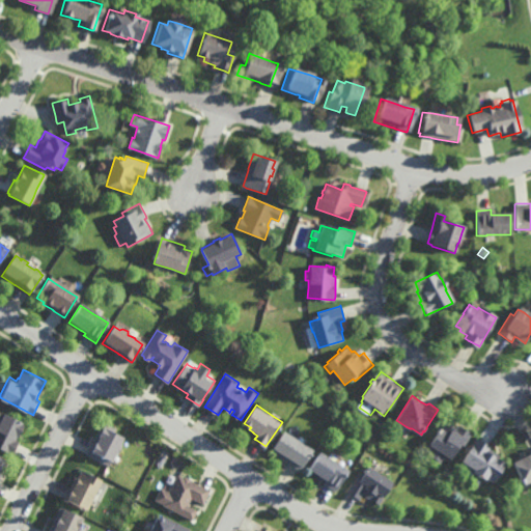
[(18,438),(17,440),(20,441),(19,442),(14,453),(12,454),(0,448),(0,416),(2,412),(3,411),(26,422),(21,431),(19,437),(18,438)]
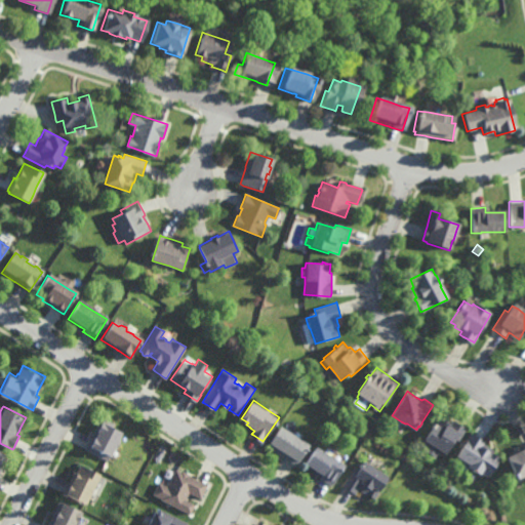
[(452,426),(455,419),(458,421),(460,422),(468,428),(469,428),(460,441),(456,438),(447,453),(442,450),(438,457),(427,450),(428,448),(423,446),(427,440),(426,439),(434,427),(432,425),(439,414),(449,420),(449,421),(448,422),(452,426)]
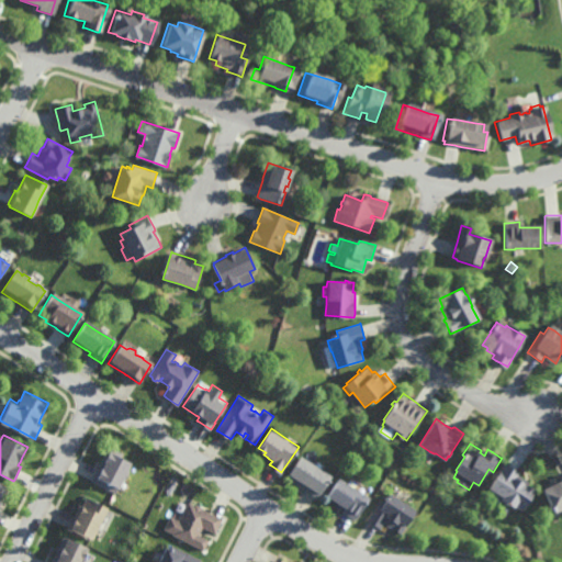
[(125,480),(123,479),(119,487),(116,493),(91,481),(92,480),(97,470),(98,468),(101,462),(109,446),(124,453),(123,457),(132,461),(127,469),(130,470),(125,480)]
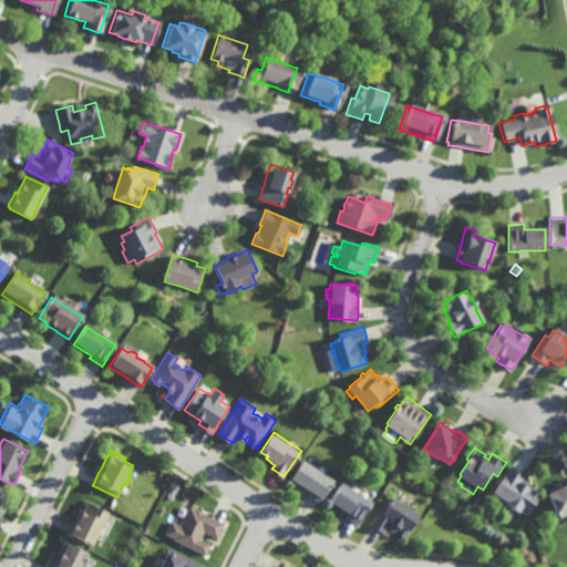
[(321,503),(310,495),(309,494),(307,493),(291,482),(294,478),(292,477),(303,459),(320,470),(329,475),(336,480),(323,497),(325,498),(322,501),(321,503)]
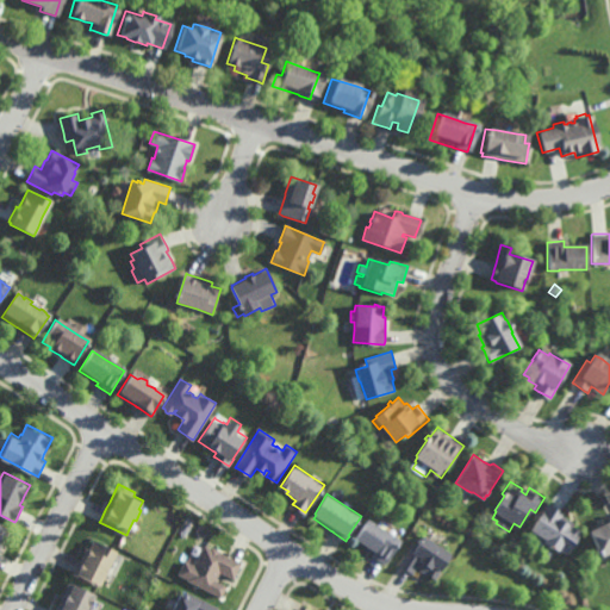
[(568,554),(561,549),(560,549),(560,551),(554,547),(554,548),(549,546),(551,545),(547,543),(545,547),(543,549),(533,542),(539,534),(531,530),(549,503),(554,505),(565,512),(566,514),(565,515),(562,518),(576,527),(584,531),(568,554)]
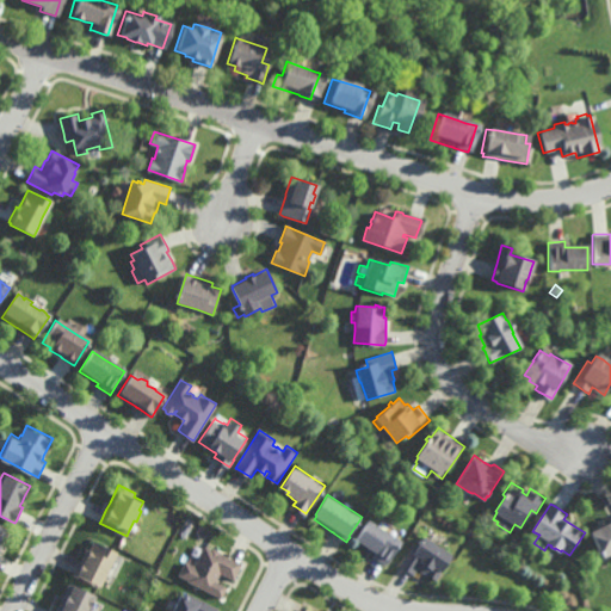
[(387,565),(377,557),(374,556),(376,553),(376,551),(372,549),(356,539),(369,519),(381,526),(400,538),(402,541),(387,565)]
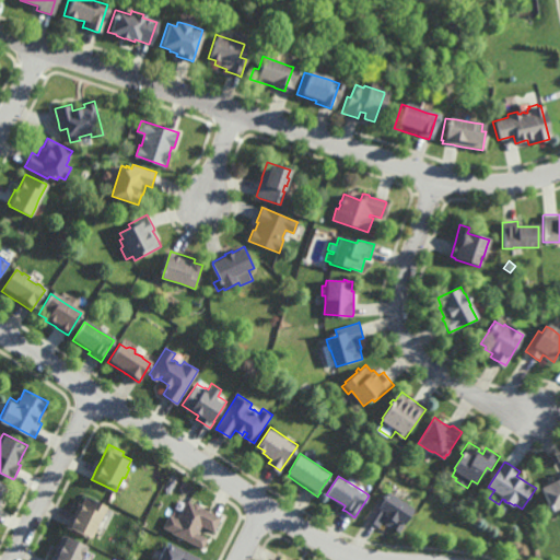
[(559,505),(555,509),(552,510),(541,486),(551,481),(556,479),(559,477),(559,505)]
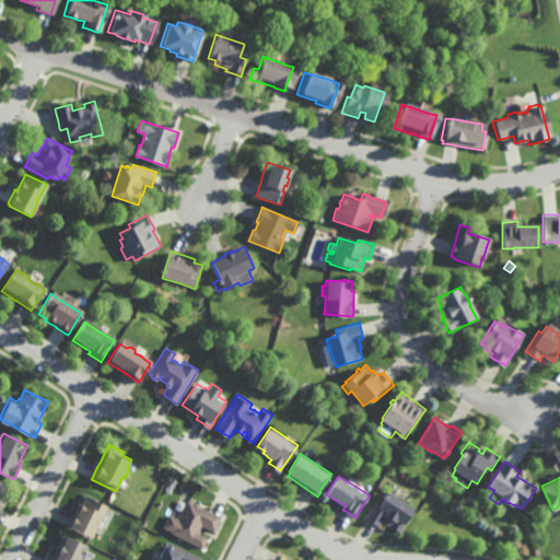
[(409,503),(416,508),(406,523),(407,523),(400,532),(394,527),(392,525),(391,526),(389,525),(384,522),(381,527),(370,521),(368,518),(381,498),(383,499),(389,490),(393,492),(409,503)]
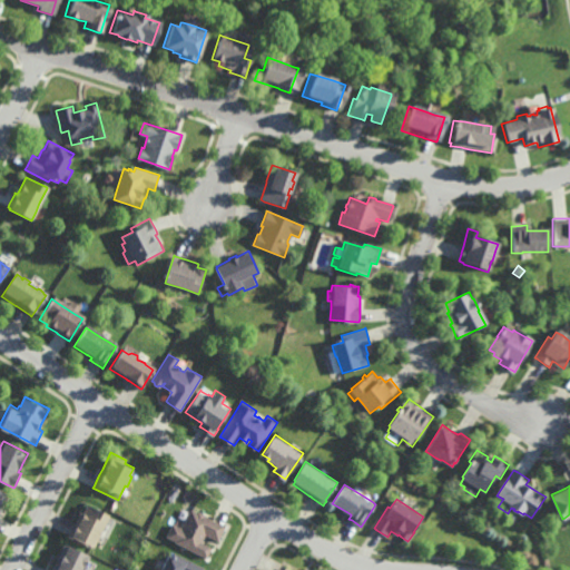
[(109,514),(108,517),(97,541),(94,547),(70,536),(70,534),(76,523),(79,518),(80,516),(81,511),(84,512),(87,504),(109,514)]
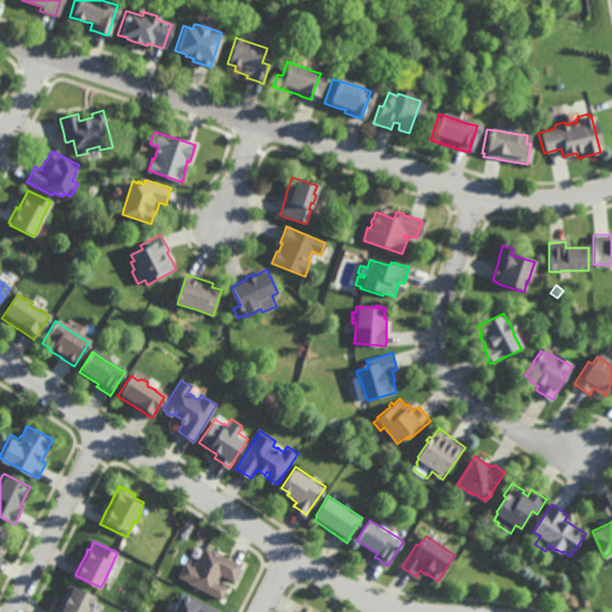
[(214,550),(214,549),(222,552),(222,555),(231,558),(243,564),(244,565),(236,581),(222,575),(221,576),(220,581),(219,583),(228,588),(224,600),(189,582),(179,577),(188,562),(189,563),(196,567),(199,561),(201,561),(206,551),(207,548),(214,550)]
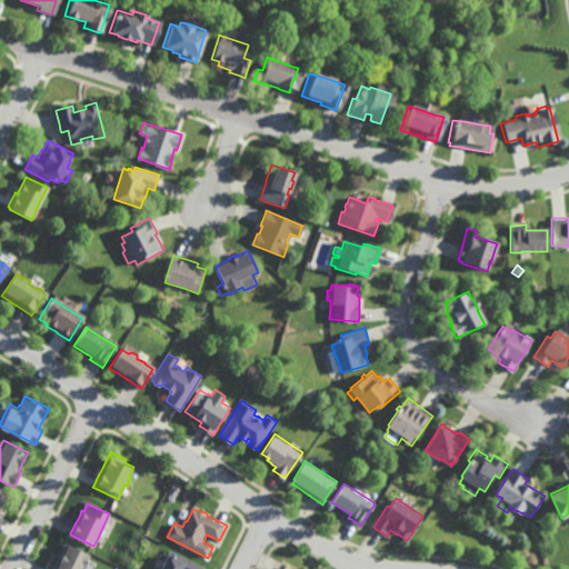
[(68,543),(89,553),(87,558),(82,567),(81,568),(51,568),(57,558),(58,556),(65,542),(68,543)]
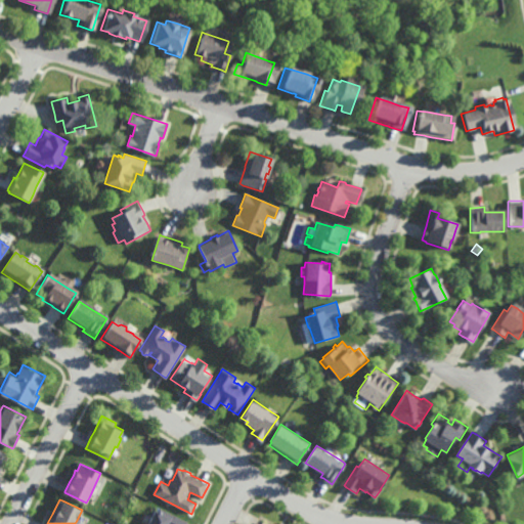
[(189,523),(188,523),(148,523),(149,523),(153,517),(157,510),(161,512),(162,510),(189,523)]
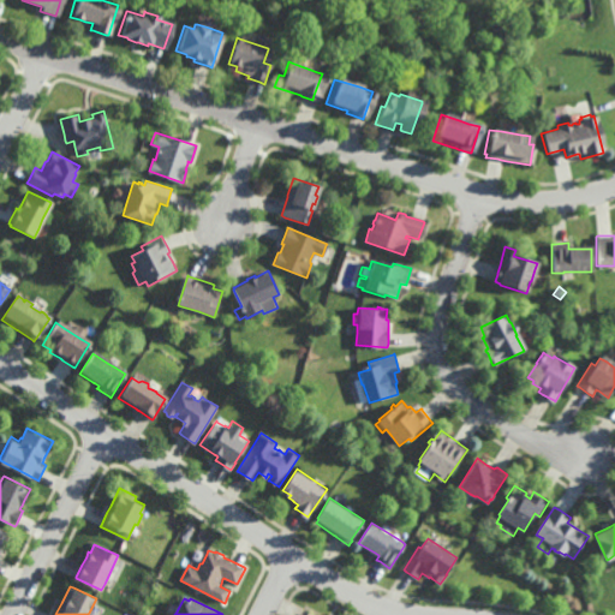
All buildings are outlined.
